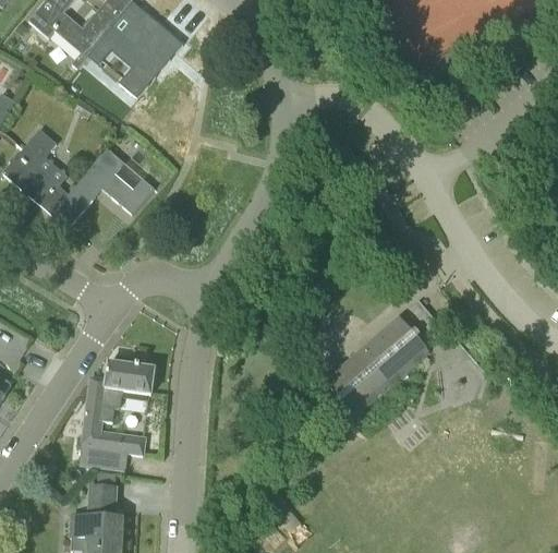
[(106,0),(82,28),(62,12),(72,0),(44,0),(27,19),(48,37),(53,31),(80,52),(71,63),(76,68),(100,40),(133,2),(131,0),(106,0)]
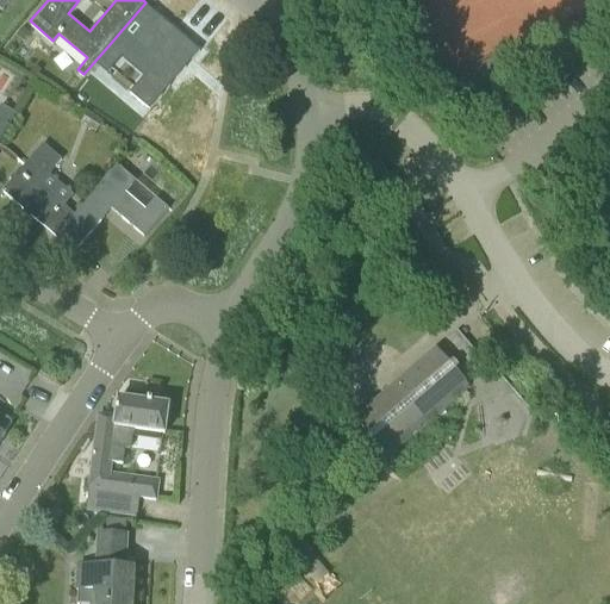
[(149,106),(199,48),(145,2),(110,44),(143,73),(130,89),(149,106)]
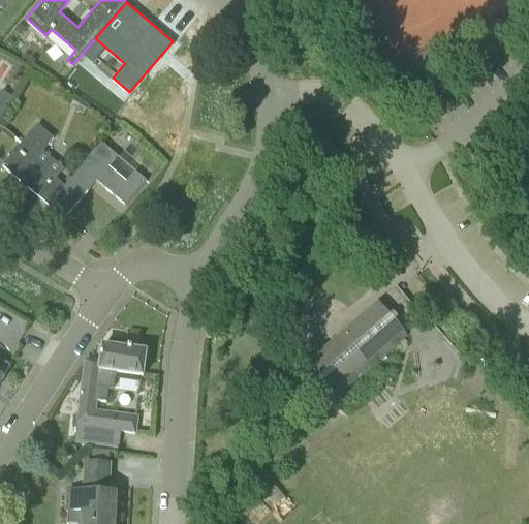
[(0,90),(0,117),(13,95),(2,88),(0,90)]
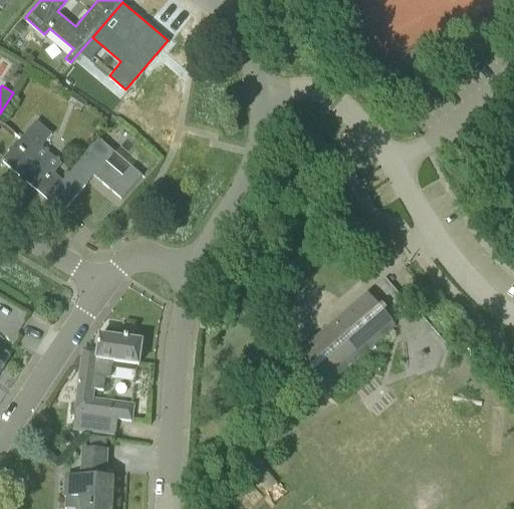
[(80,108),(85,101),(71,92),(67,99),(80,108)]
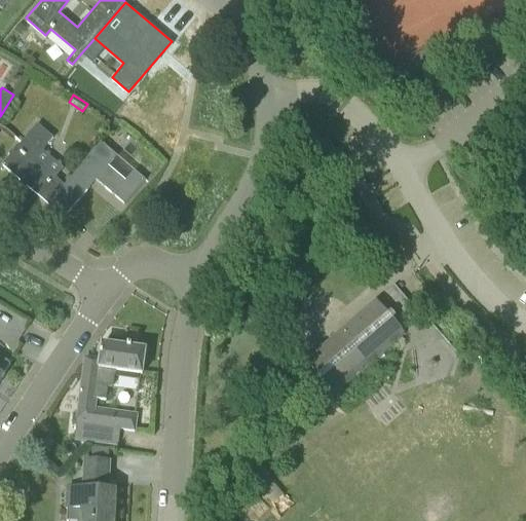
[(49,201),(65,182),(55,174),(63,164),(42,147),(52,135),(37,121),(2,161),(49,201)]
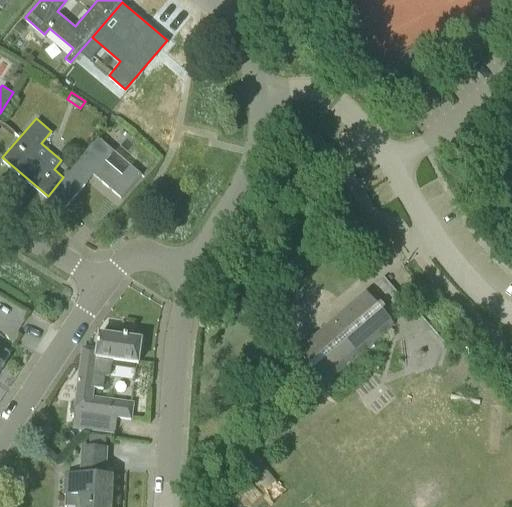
[(122,196),(142,172),(99,135),(95,139),(63,177),(48,196),(62,208),(94,172),(122,196)]
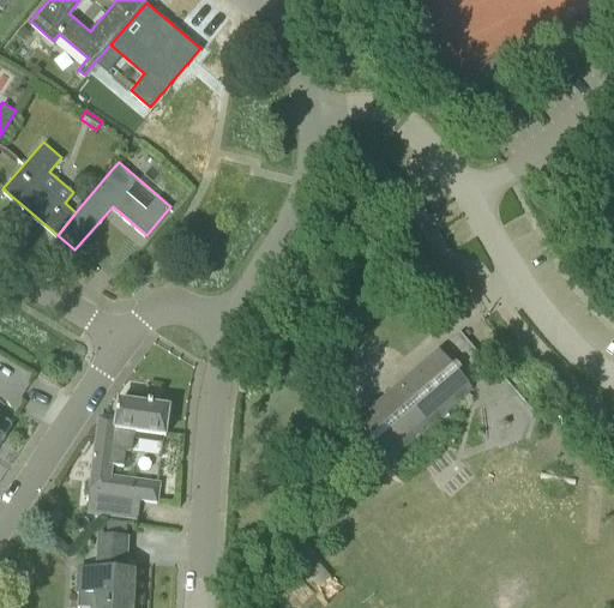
[(393,248),(402,234),(392,227),(383,241),(393,248)]
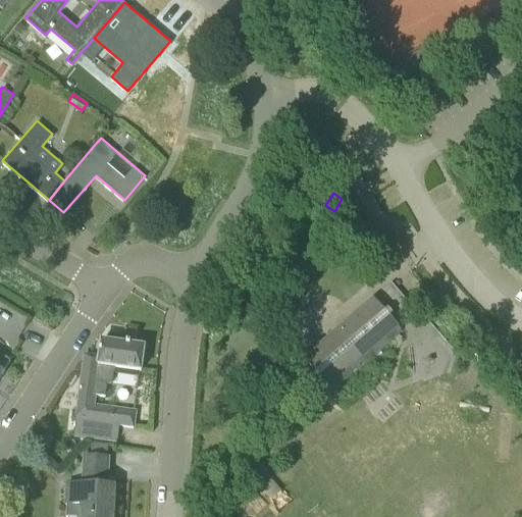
[(332,388),(402,327),(373,296),(304,355),(332,388)]
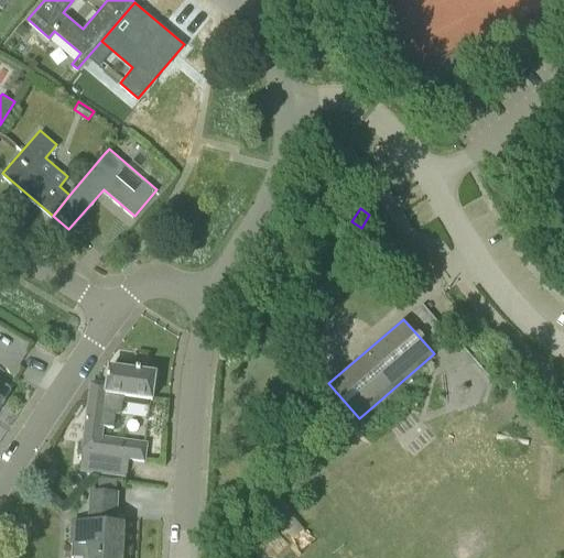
[(152,368),(141,363),(140,365),(137,365),(137,368),(109,364),(107,381),(91,380),(80,467),(126,473),(129,456),(144,458),(147,440),(101,434),(105,408),(111,409),(111,411),(119,412),(119,411),(120,411),(122,404),(121,403),(125,393),(152,396),(155,370),(152,370),(152,368)]
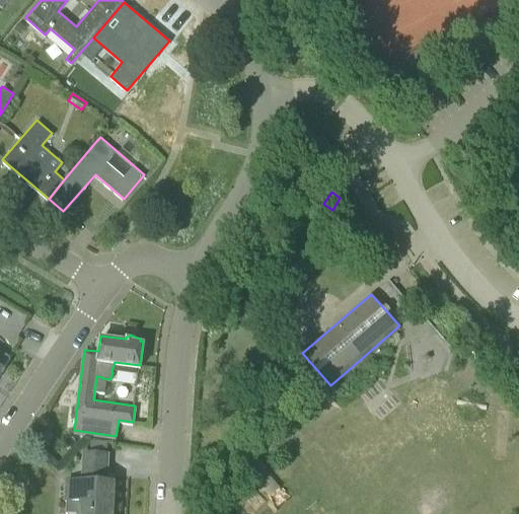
[(0,372),(5,365),(4,364),(11,355),(0,347),(0,372)]
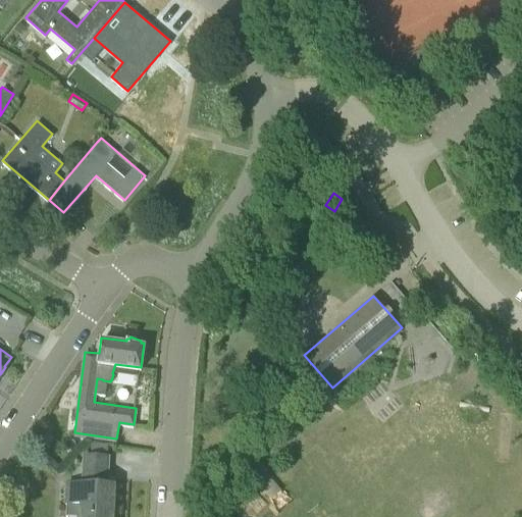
[(108,472),(109,454),(83,453),(82,481),(65,481),(64,503),(66,503),(66,514),(79,515),(79,516),(113,516),(115,483),(103,483),(104,472),(108,472)]
